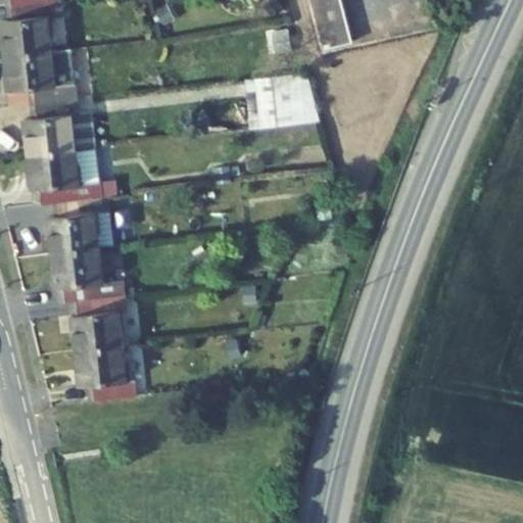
[(73,14),(70,0),(62,0),(64,15),(73,14)]
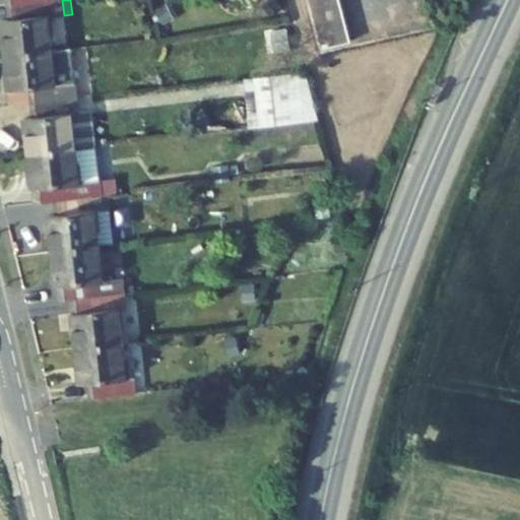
[(280,7),(274,0),(272,0),(262,9),(269,16),(280,7)]
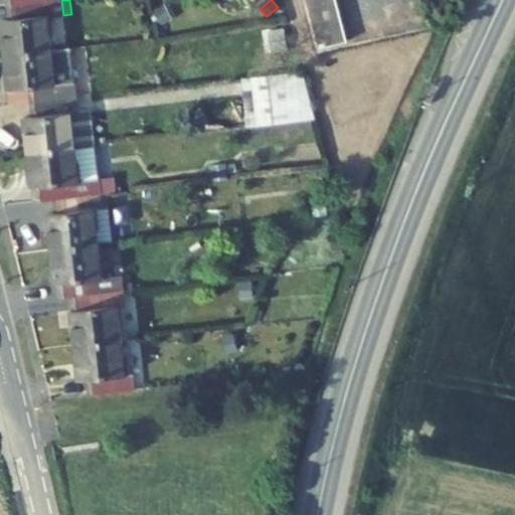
[(350,40),(338,0),(310,0),(323,47),(350,40)]
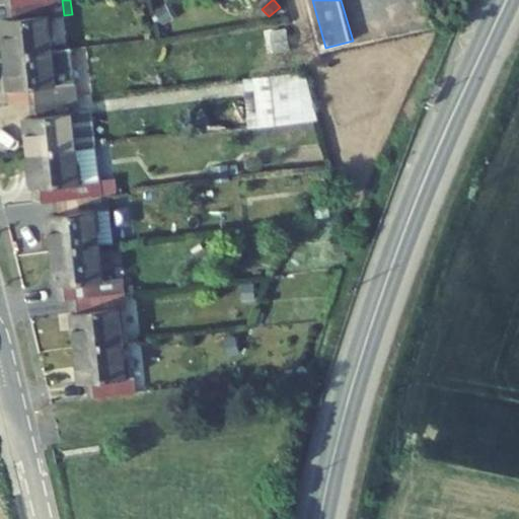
[(174,18),(166,4),(155,10),(163,25),(174,18)]
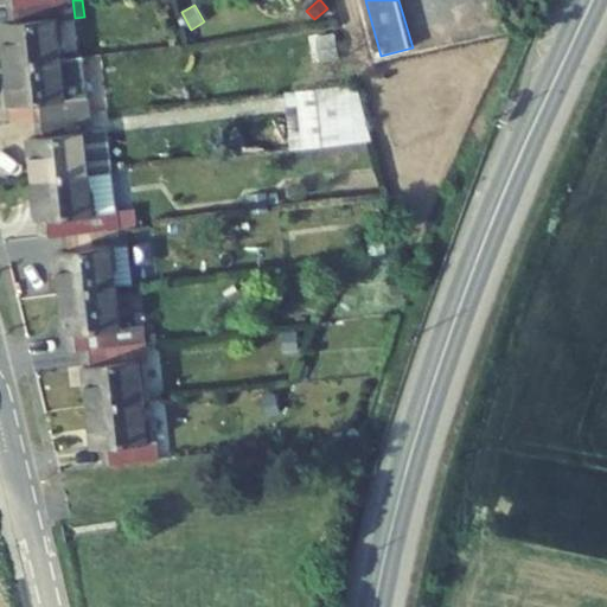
[(339,58),(334,34),(319,37),(323,61),(339,58)]
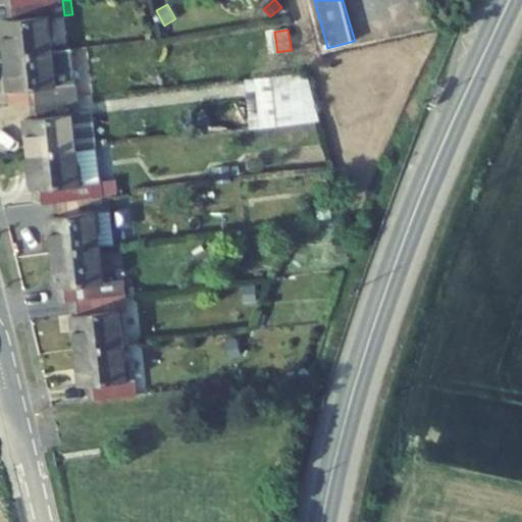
[(75,83),(71,48),(52,51),(5,56),(9,92),(30,90),(31,104),(79,98),(76,83),(75,83)]
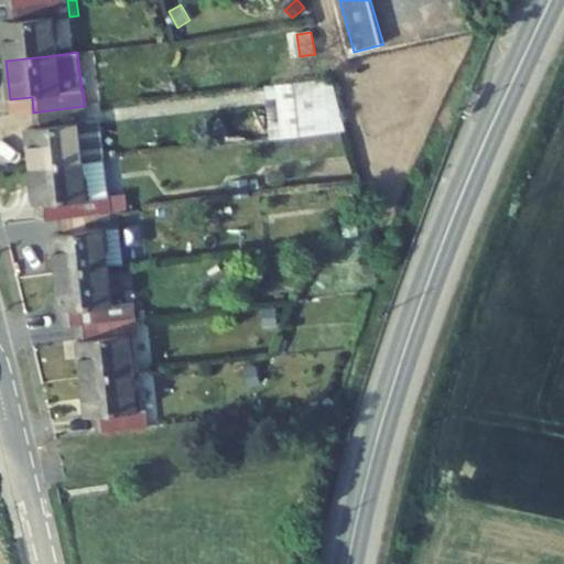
[(373,64),(370,54),(349,58),(351,68),(373,64)]
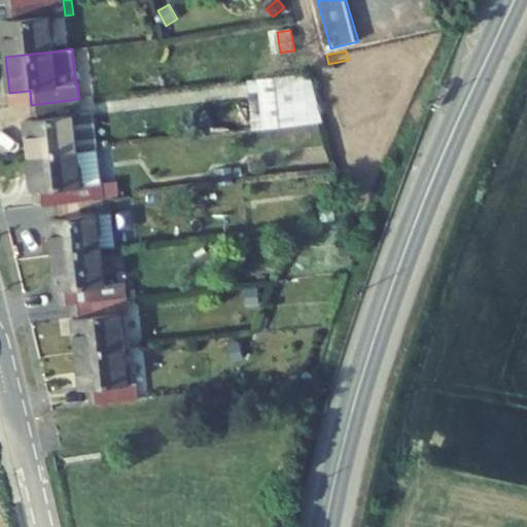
[(77,150),(73,115),(81,114),(79,99),(31,105),(33,119),(25,120),(29,155),(77,150)]
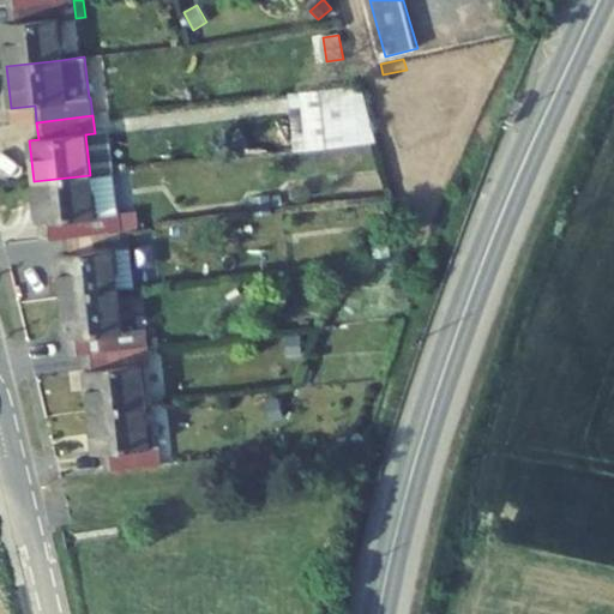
[(307,151),(306,138),(293,139),(294,152),(307,151)]
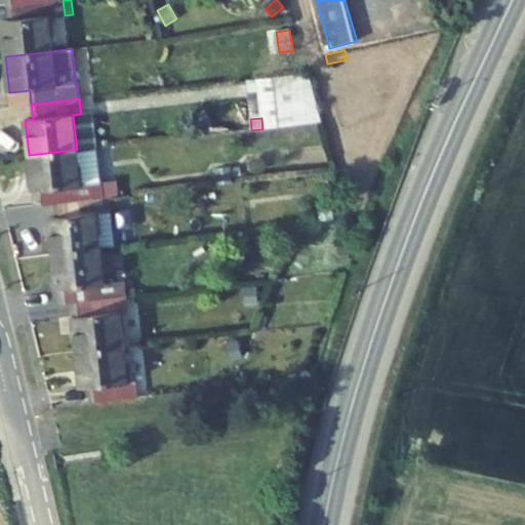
[(81,185),(77,150),(29,155),(33,191),(35,206),(55,203),(103,198),(101,182),(81,185)]
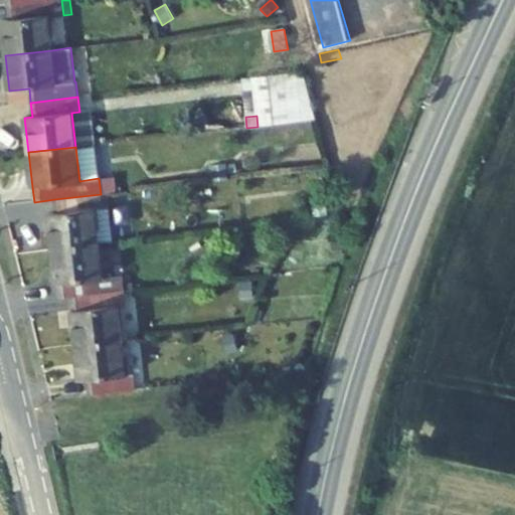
[(110,208),(108,193),(101,194),(102,209),(110,208)]
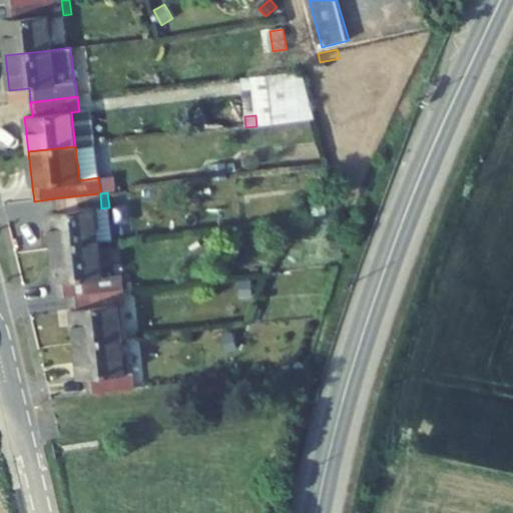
[(98,242),(94,209),(101,208),(100,193),(54,198),(55,211),(48,212),(52,248),(98,242)]
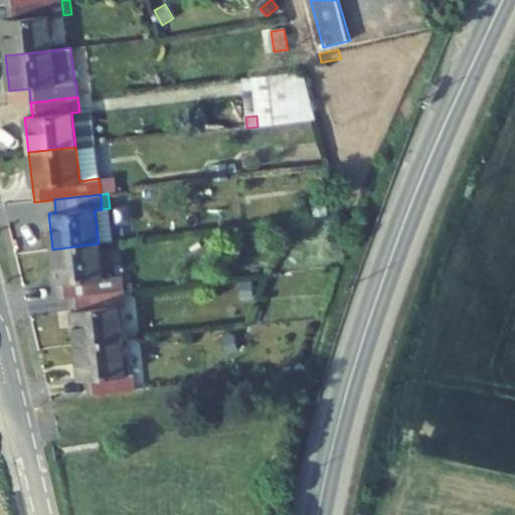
[(113,242),(110,208),(102,209),(95,210),(99,243),(113,242)]
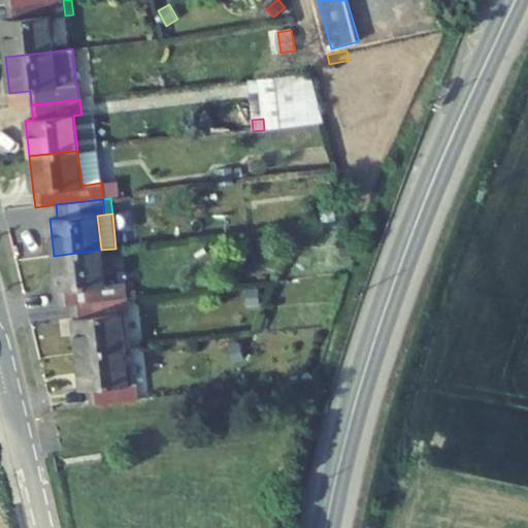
[(351,257),(350,245),(339,246),(340,257),(351,257)]
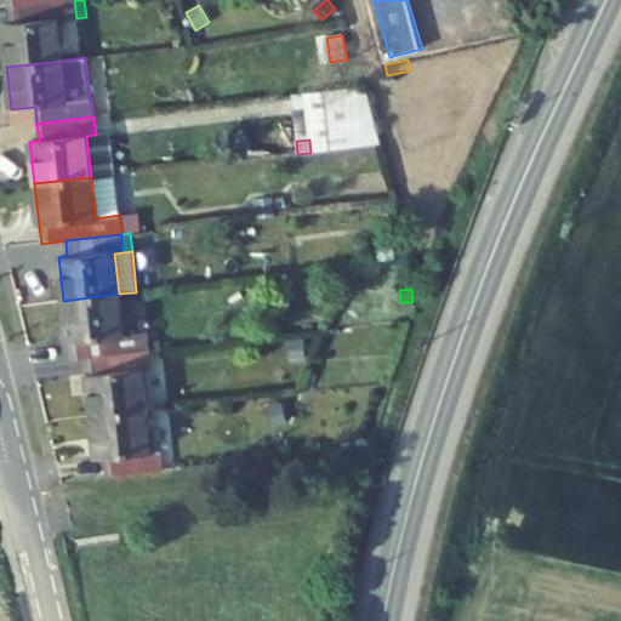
[(149,343),(148,332),(124,335),(119,294),(63,301),(68,343),(70,359),(85,358),(151,351),(149,343)]
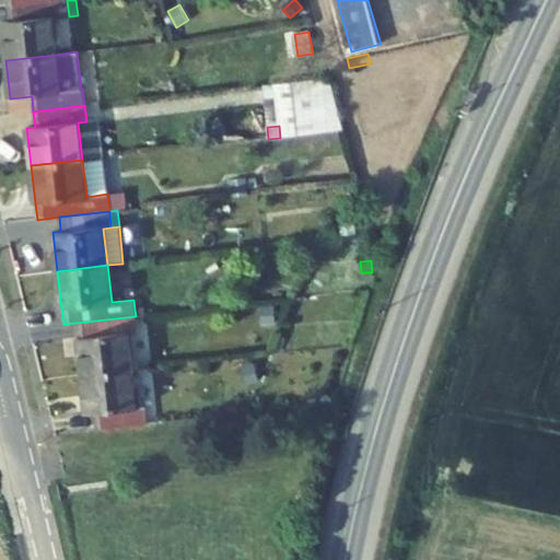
[(275,323),(273,307),(263,307),(263,324),(275,323)]
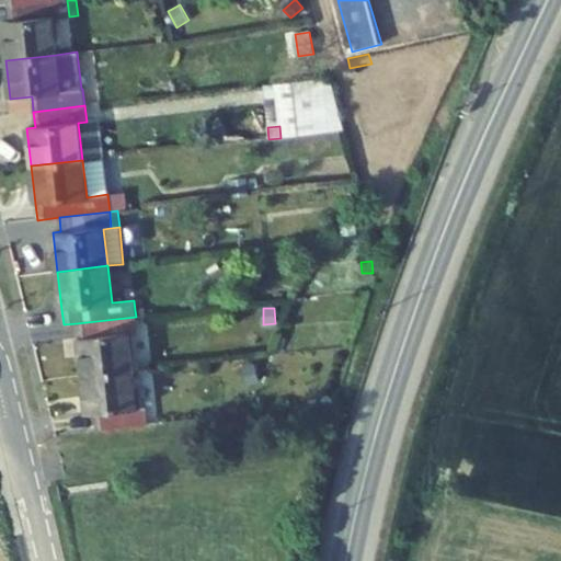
[(135,370),(130,333),(137,333),(136,317),(77,323),(82,377),(135,370)]
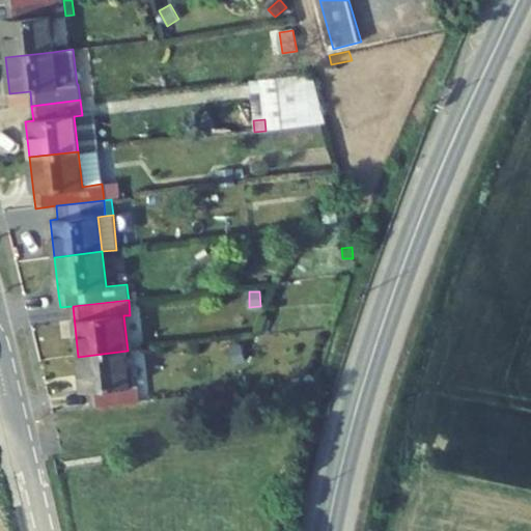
[(245,360),(241,345),(231,347),(234,363),(245,360)]
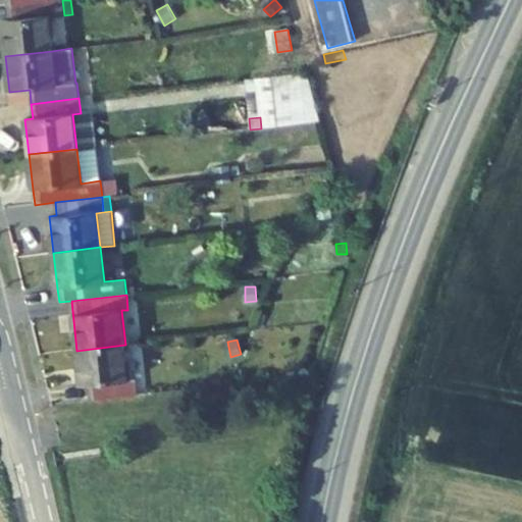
[(128,379),(125,345),(76,351),(81,386),(89,385),(90,401),(138,395),(137,378),(128,379)]
